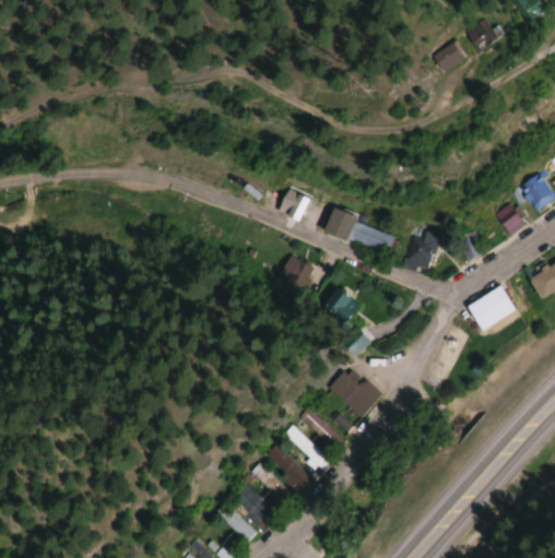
[(506,0),(518,24),(539,15),(531,0),(506,0)]
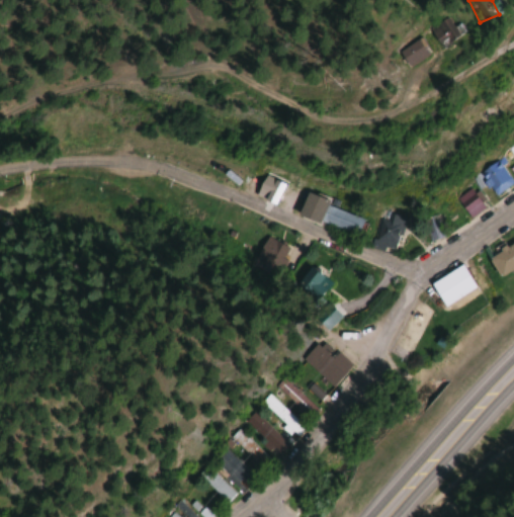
[(392,50),(402,68),(454,38),(444,21),(392,50)]
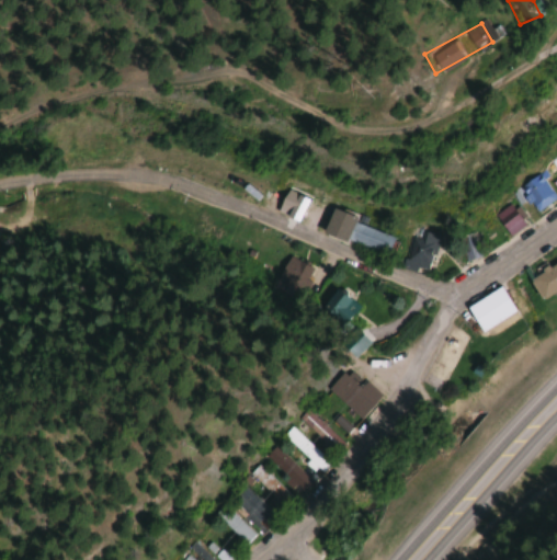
[(556,195),(543,172),(521,185),(537,213),(556,201),(556,195)]
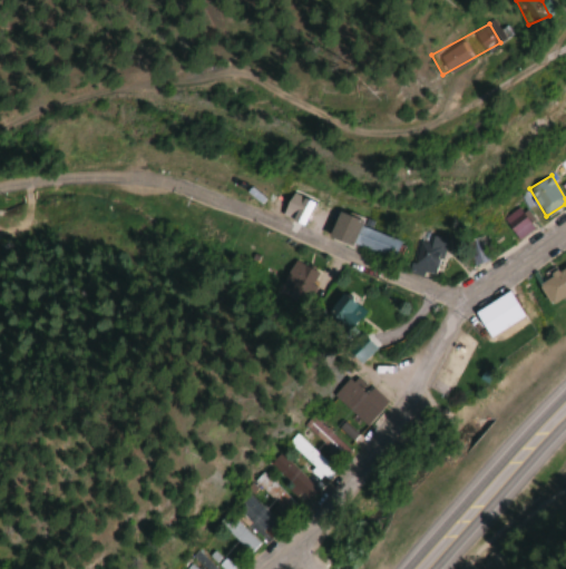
[(518,239),(536,229),(524,206),(505,216),(518,239)]
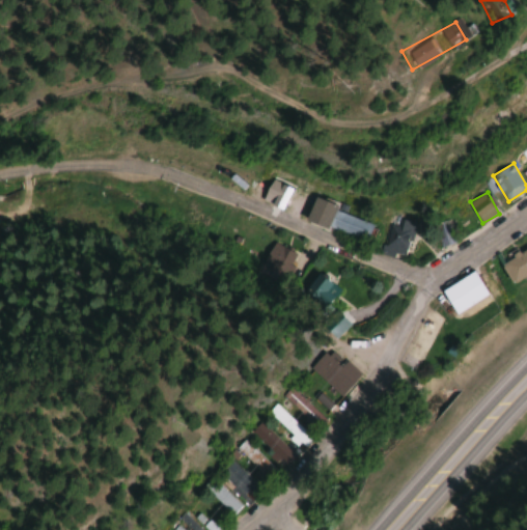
[(314,200),(307,221),(367,242),(375,222),(314,200)]
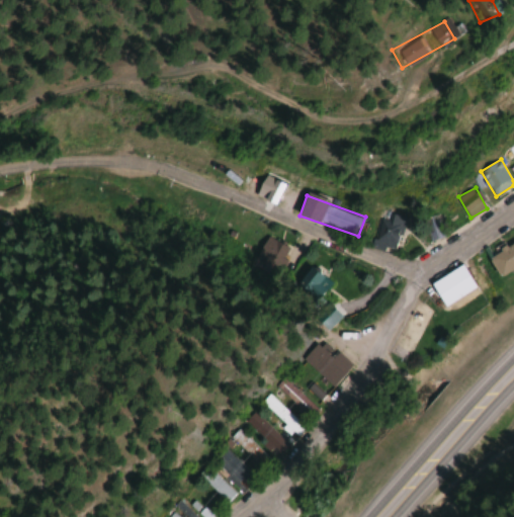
[(389,220),(379,219),(374,246),(400,251),(407,217),(390,213),(389,220)]
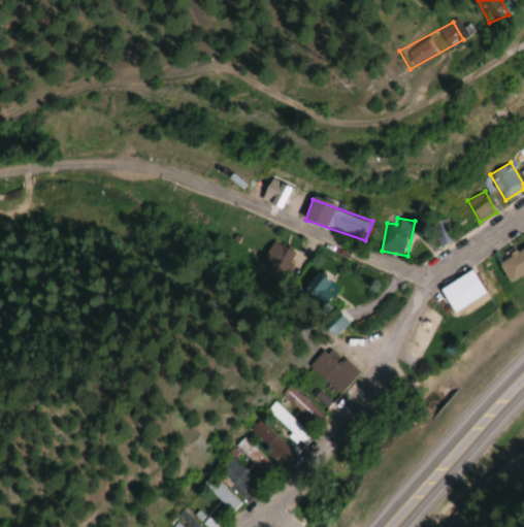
[(295,246),(269,243),(266,268),(292,272),(295,246)]
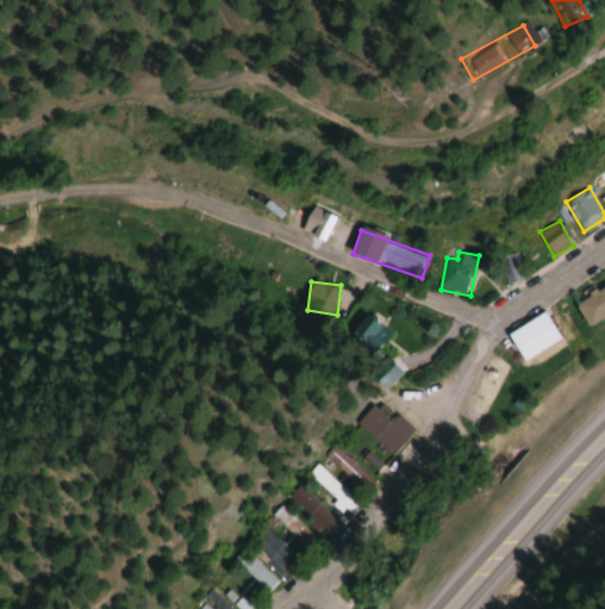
[(577,304),(591,328),(604,318),(604,287),(577,304)]
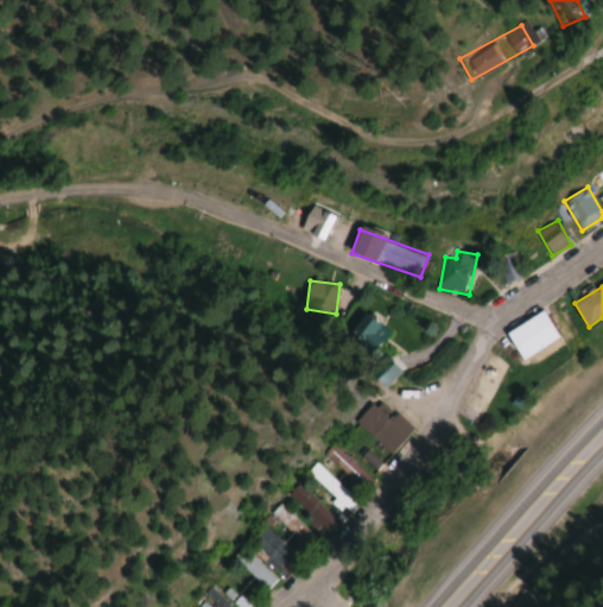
[(524,361),(560,337),(543,310),(506,334),(524,361)]
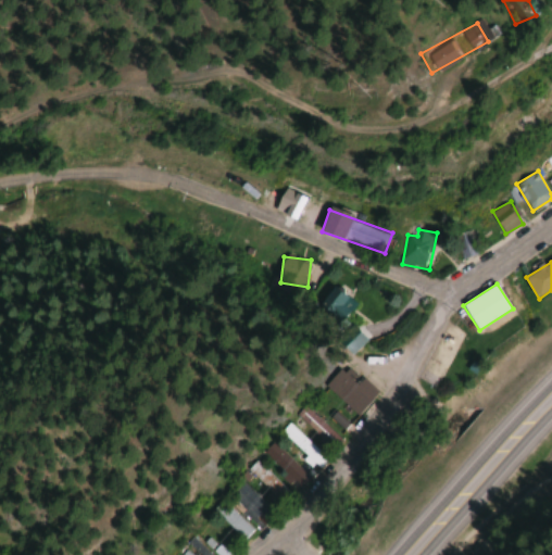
[(318,307),(343,322),(356,300),(333,286),(318,307)]
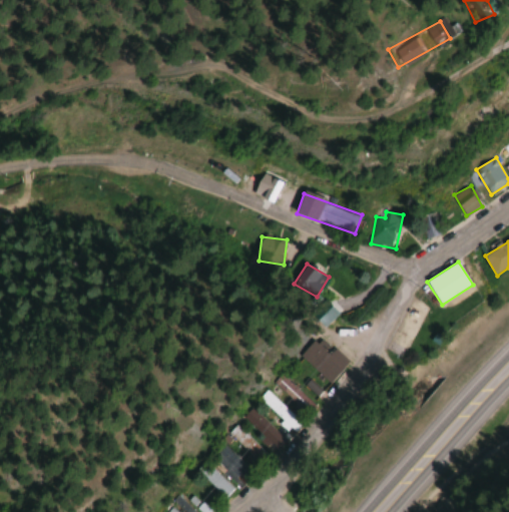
[(302,354),(331,382),(356,355),(342,342),(331,354),(316,339),(302,354)]
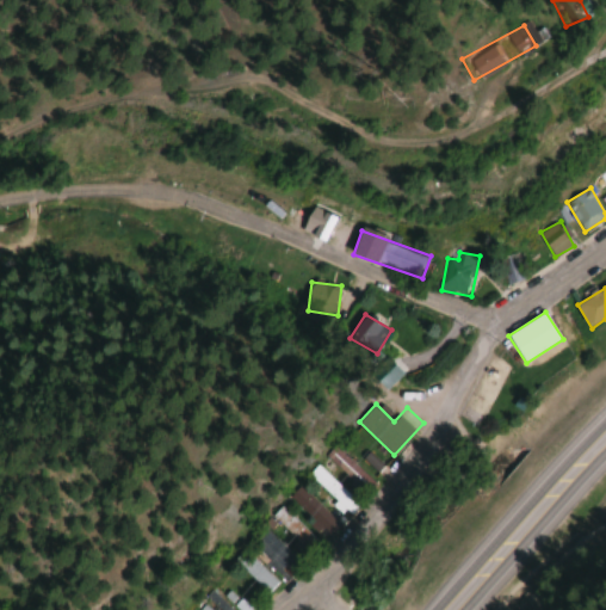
[(370,491),(377,481),(339,448),(331,457),(370,491)]
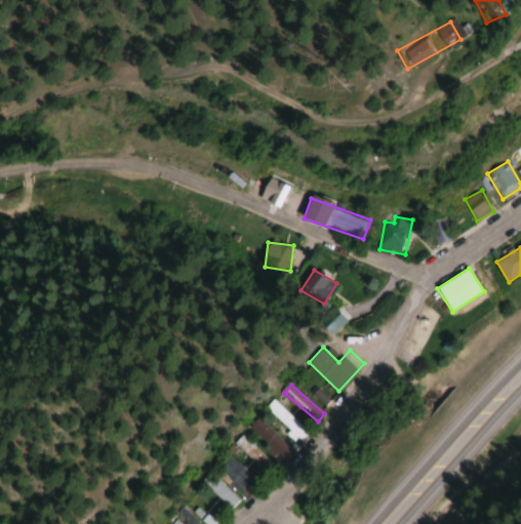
[(312,433),(277,398),(268,407),(303,441),(312,433)]
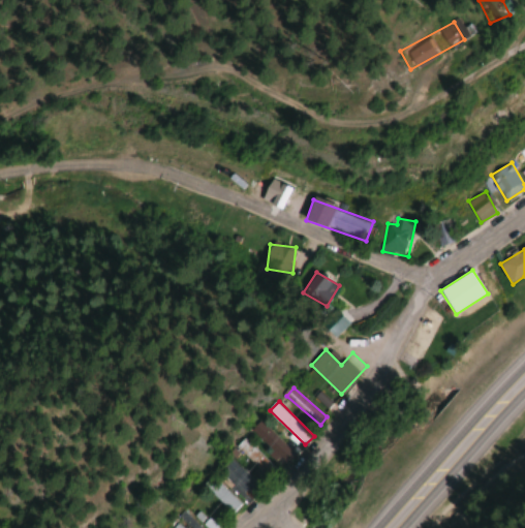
[(287,463),(297,454),(263,420),(252,429),(287,463)]
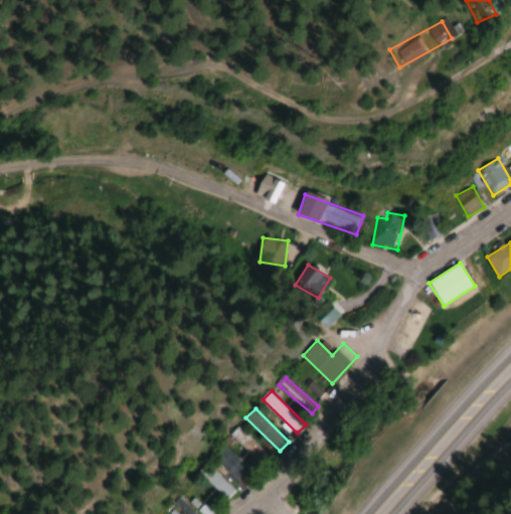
[(234,436),(259,460),(267,453),(242,429),(234,436)]
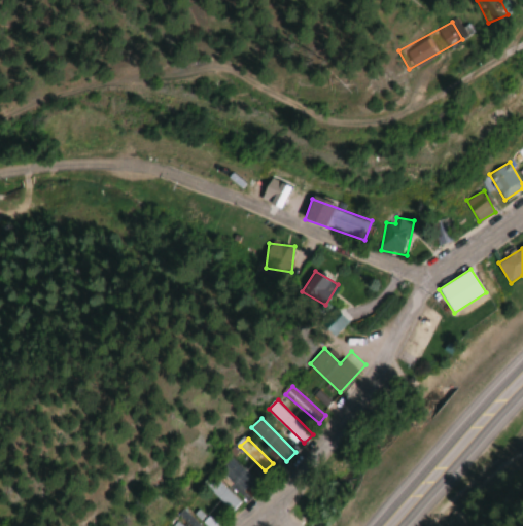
[(245,491),(248,487),(255,493),(263,485),(231,455),(220,467),(245,491)]
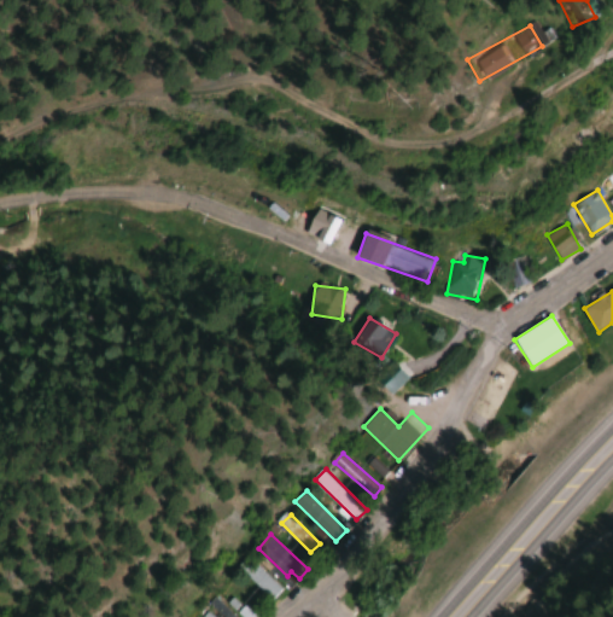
[(231,585),(255,609),(262,600),(239,577),(231,585)]
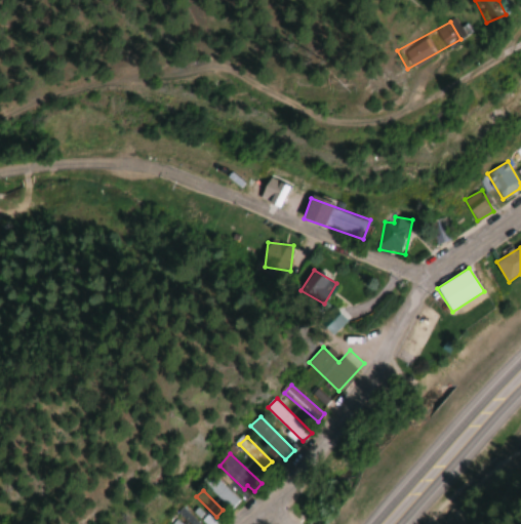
[(181,510),(189,523),(201,523),(189,505),(181,510)]
